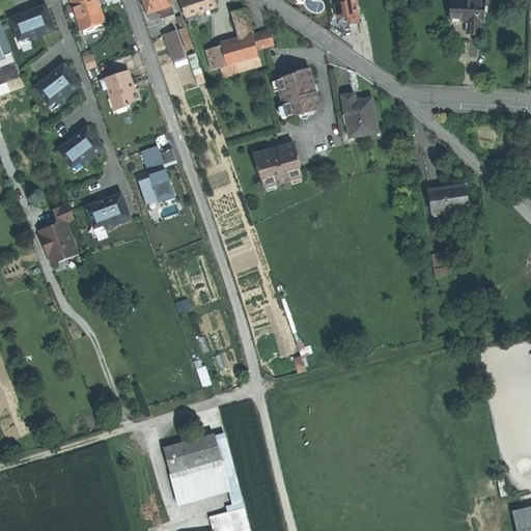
[(95,0),(72,0),(82,31),(105,23),(99,7),(95,0)]
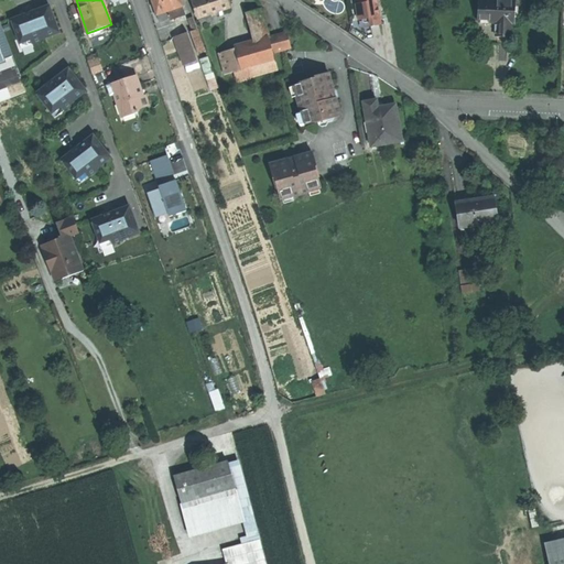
[(151,0),(159,21),(180,14),(177,7),(182,6),(180,0),(151,0)]
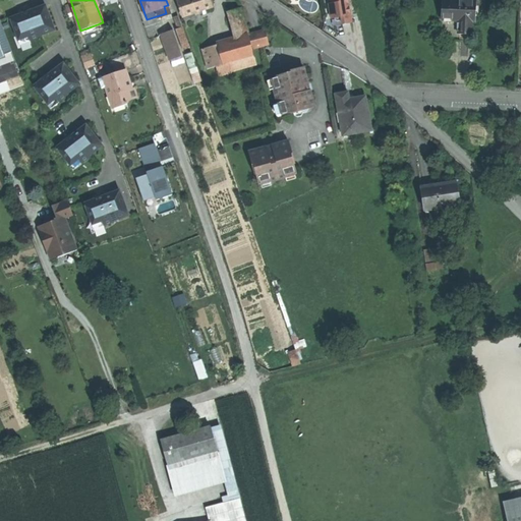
[(177,0),(182,15),(211,5),(209,0),(177,0)]
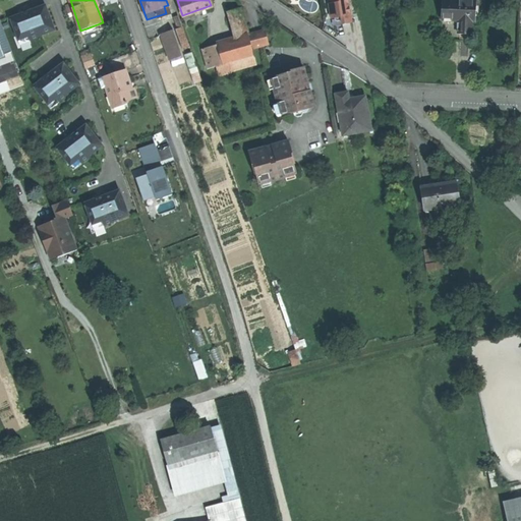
[(326,3),(328,17),(338,16),(338,18),(342,18),(346,18),(344,0),(327,0),(328,3),(326,3)]
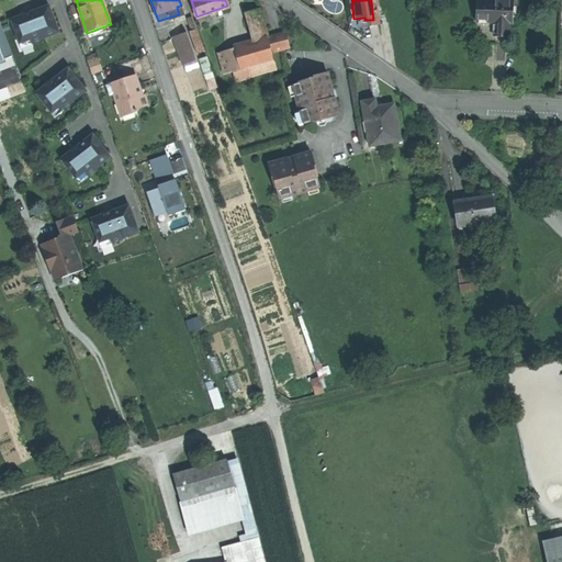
[(503,0),(476,0),(476,21),(495,21),(494,35),(497,35),(507,36),(509,36),(510,22),(514,22),(514,0),(503,0)]
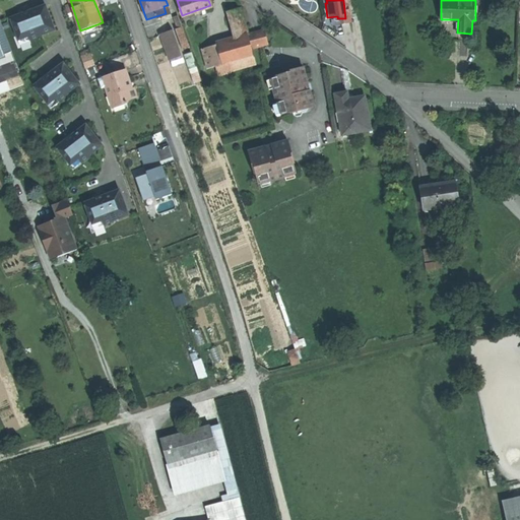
[(24,15),(11,20),(18,39),(28,38),(30,43),(42,39),(42,37),(56,31),(50,14),(47,7),(33,12),(31,10),(23,13),(24,15)]
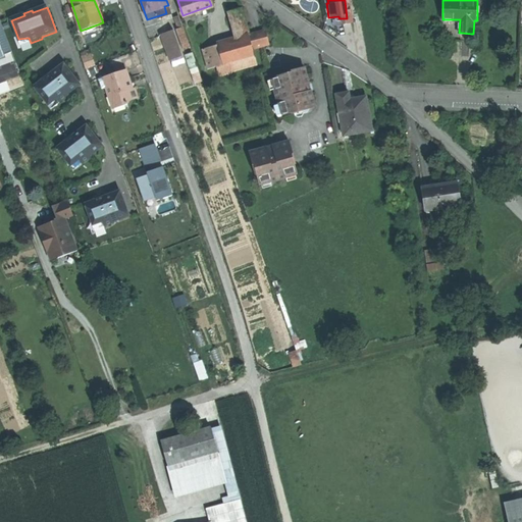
[(227,11),(236,40),(248,36),(249,36),(249,34),(241,7),(227,11)]
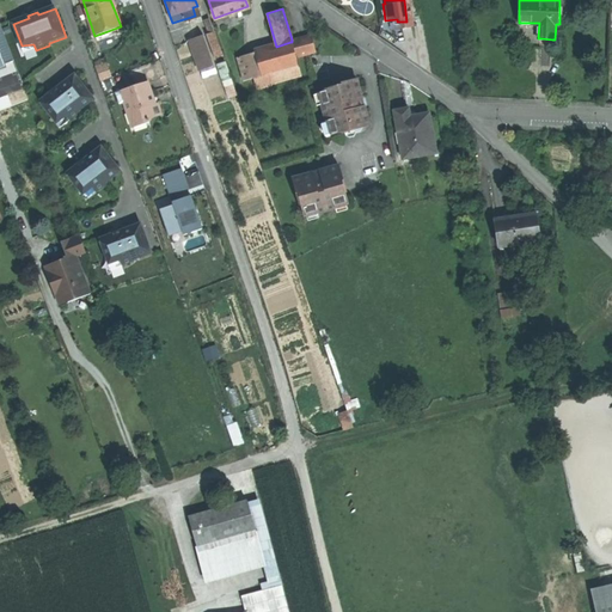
[(121,26),(95,36),(98,43),(123,34),(121,26)]
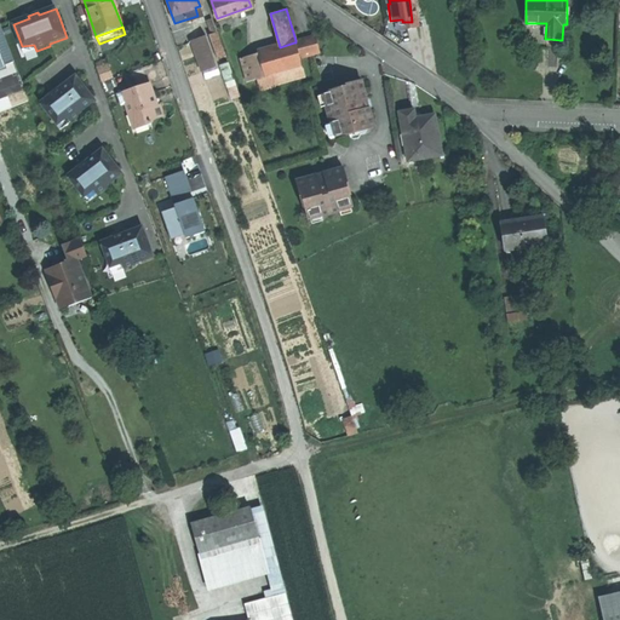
[(225,56),(217,32),(208,34),(217,58),(225,56)]
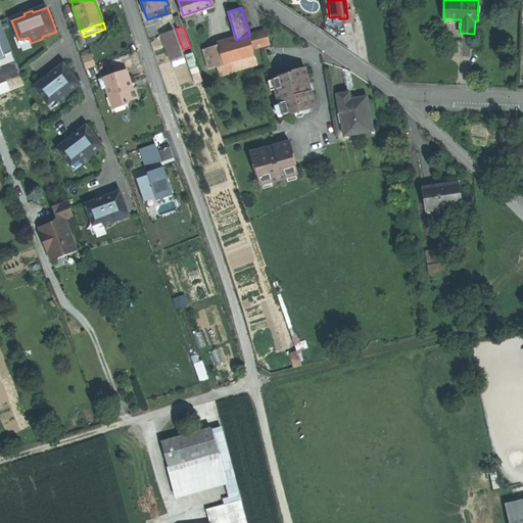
[(182,55),(174,30),(161,34),(171,58),(182,55)]
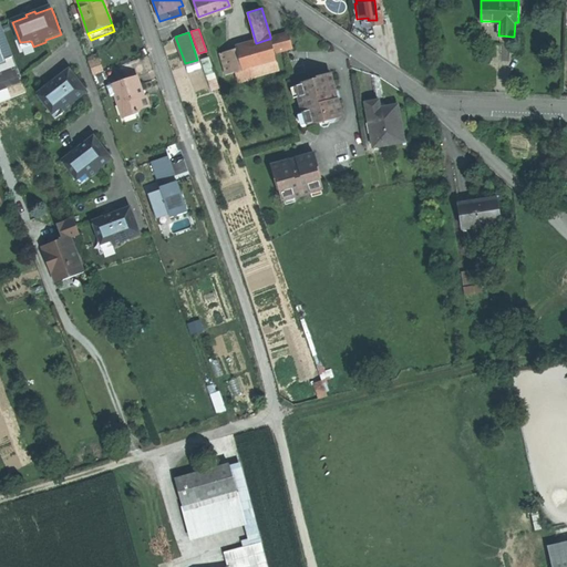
[(281,51),(291,49),(287,32),(270,37),(270,39),(269,39),(274,53),(281,51)]
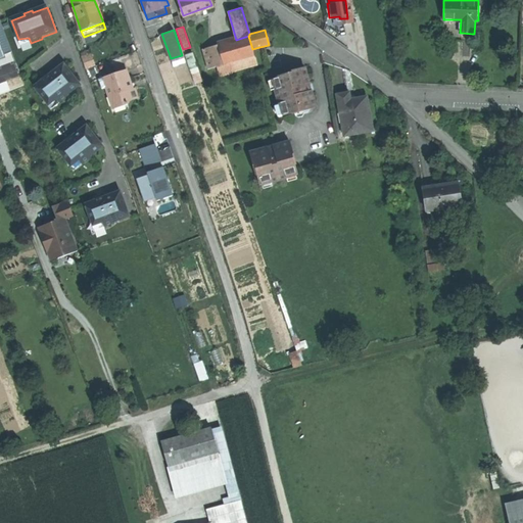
[(229,62),(254,55),(252,49),(248,36),(236,40),(217,45),(223,64),(229,62)]
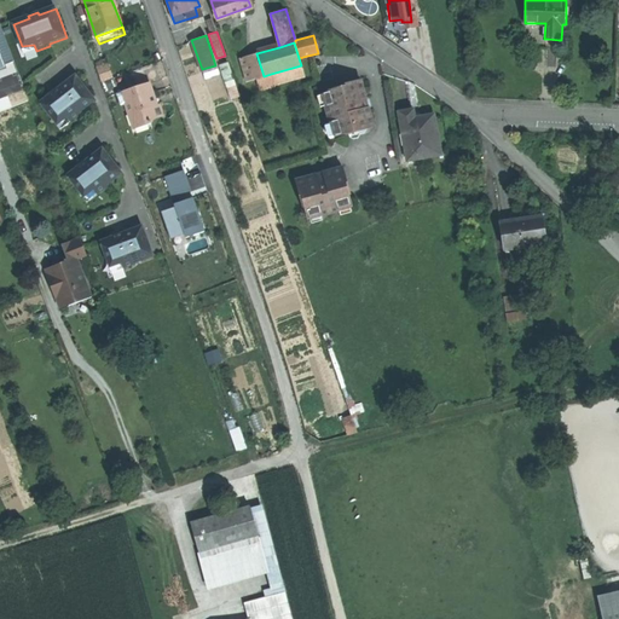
[(22,46),(24,55),(36,51),(34,45),(22,46)]
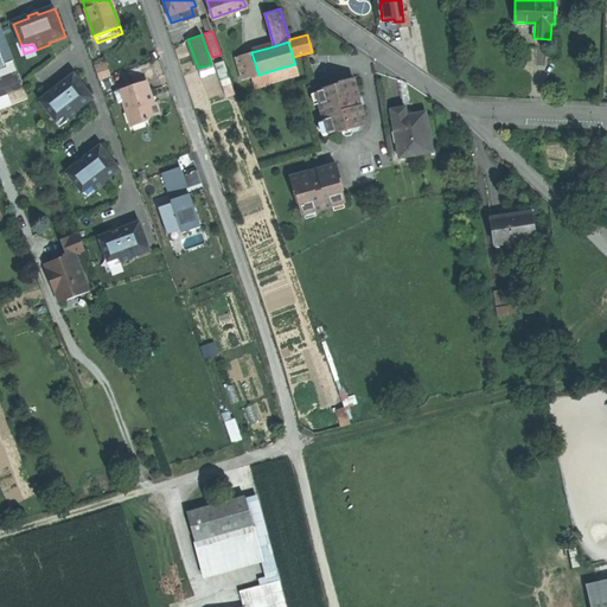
[(250,77),(259,75),(251,52),(235,57),(241,80),(250,77)]
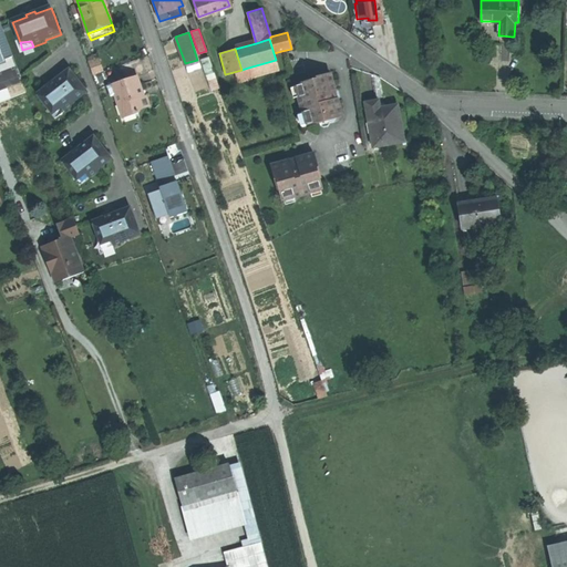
[(197,60),(185,63),(187,71),(199,68),(197,60)]
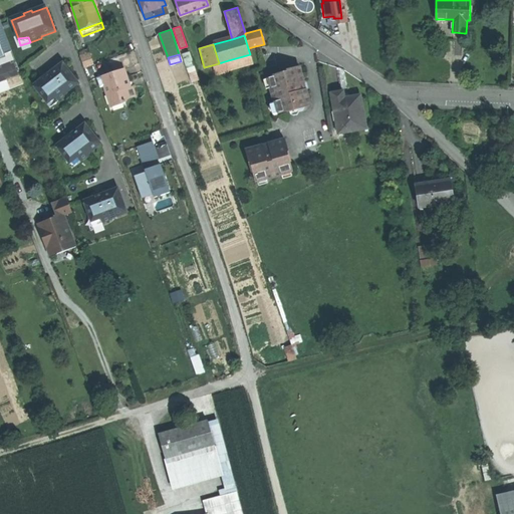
[(250,54),(225,61),(227,69),(252,62),(250,54)]
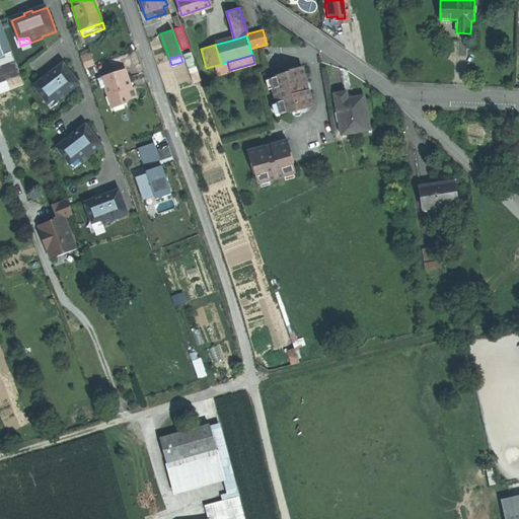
[(221,64),(214,66),(217,74),(229,70),(227,62),(221,64)]
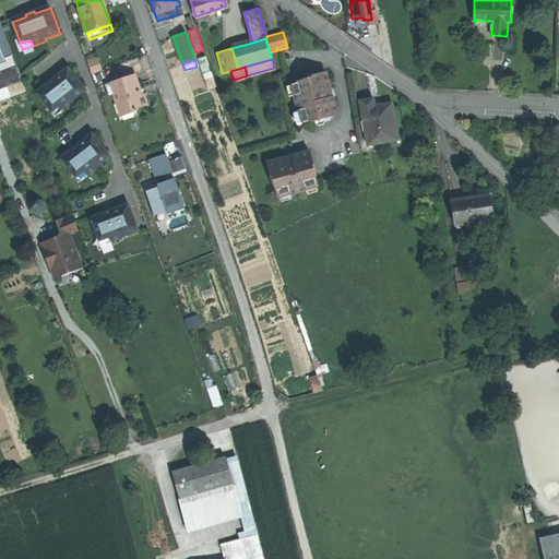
[(37,94),(50,111),(61,107),(64,111),(74,103),(73,103),(86,92),(78,80),(69,69),(56,80),(55,78),(48,83),(49,85),(37,94)]
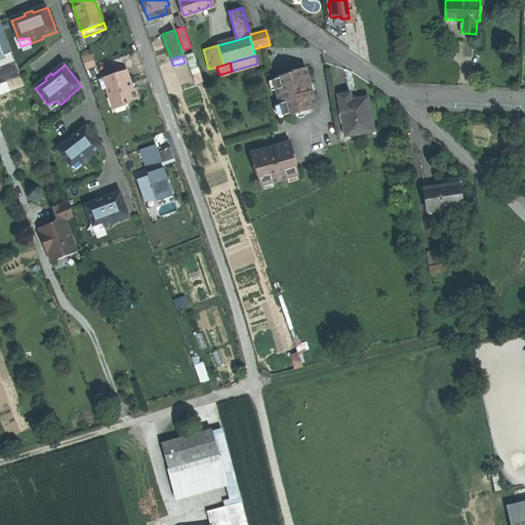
[(316,108),(305,68),(293,71),(283,73),(284,75),(275,78),(278,90),(276,91),(279,103),(281,103),(284,114),(293,111),(294,113),(316,108)]
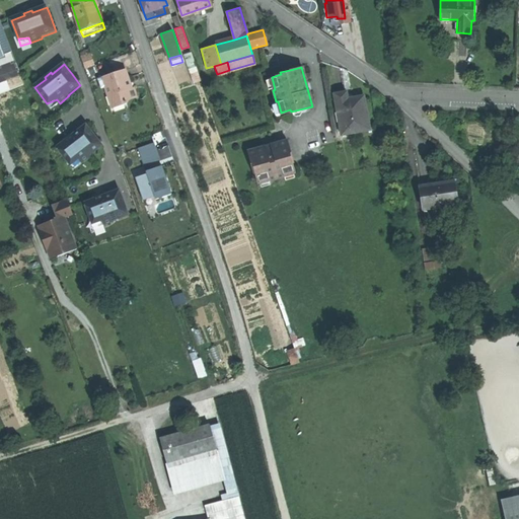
[(125,71),(102,79),(106,88),(109,97),(113,95),(117,105),(127,101),(132,100),(128,89),(131,88),(128,80),(125,71)]
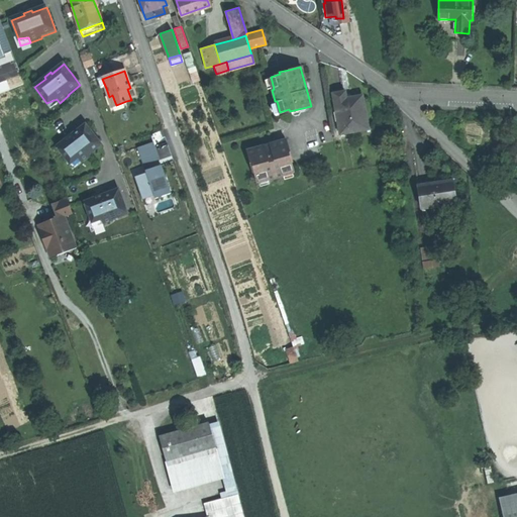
[(127,89),(131,100),(137,98),(133,87),(130,88),(127,89)]
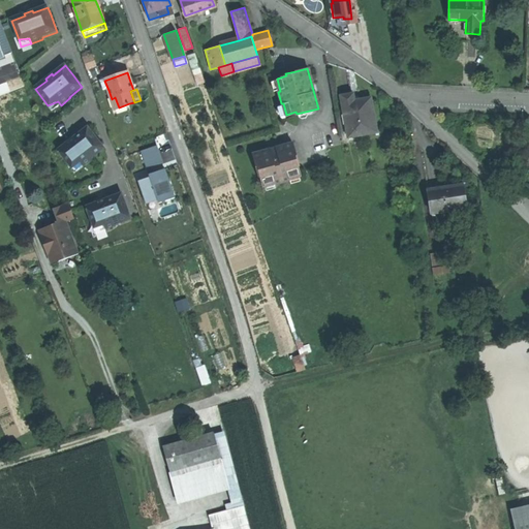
[(375,130),(370,100),(362,101),(353,102),(352,93),(341,95),(344,114),(348,113),(352,134),(375,130)]
